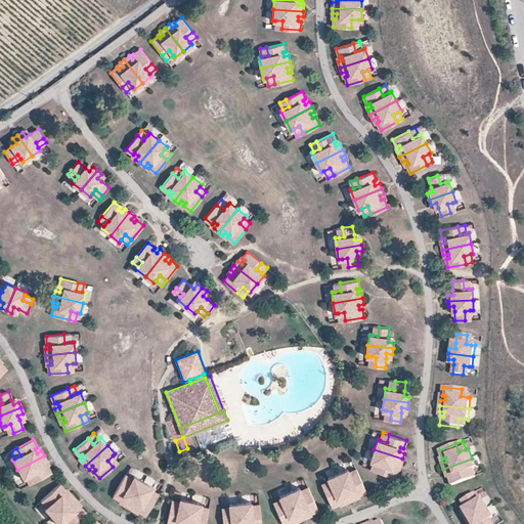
[(378,471),(395,476),(397,468),(394,467),(396,463),(400,464),(402,459),(374,449),(370,460),(374,461),(380,463),(378,471)]
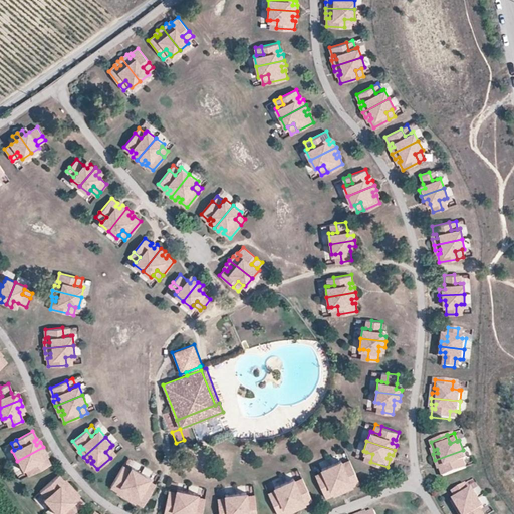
[(34,473),(49,465),(45,457),(43,458),(41,454),(45,452),(43,447),(17,461),(21,470),(24,469),(30,466),(34,473)]
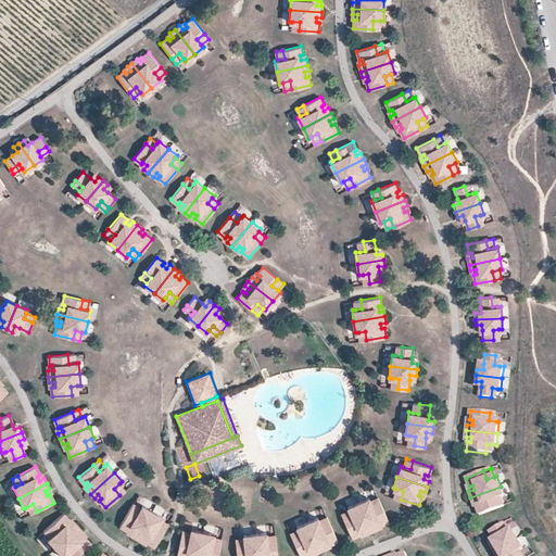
[(119,483),(114,489),(119,495),(125,490),(119,483)]
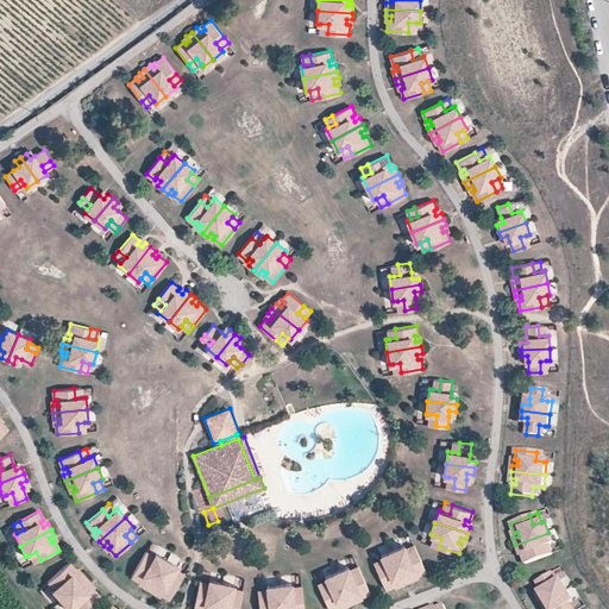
[(522,556),(525,565),(545,558),(541,548),(550,546),(552,545),(548,533),(515,545),(518,551),(523,548),(525,553),(522,556)]
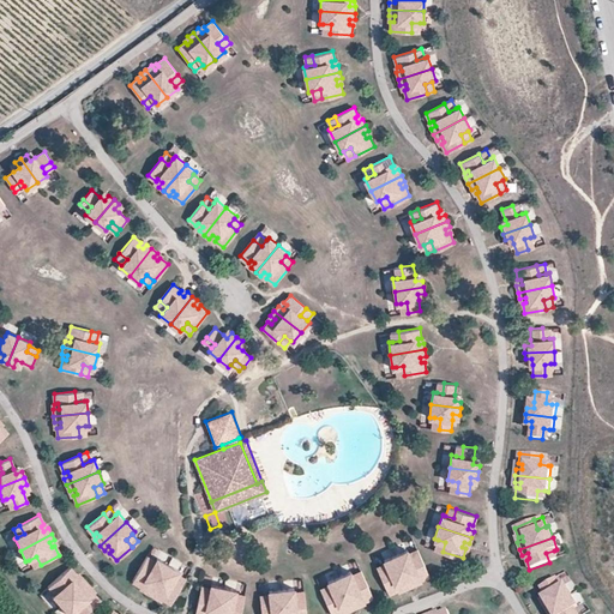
[(443,552),(445,542),(438,540),(434,549),(443,552)]
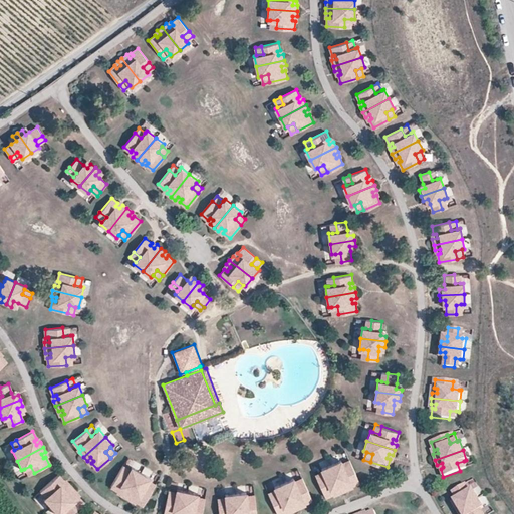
[(342,463),(344,469),(352,466),(349,459),(342,463)]
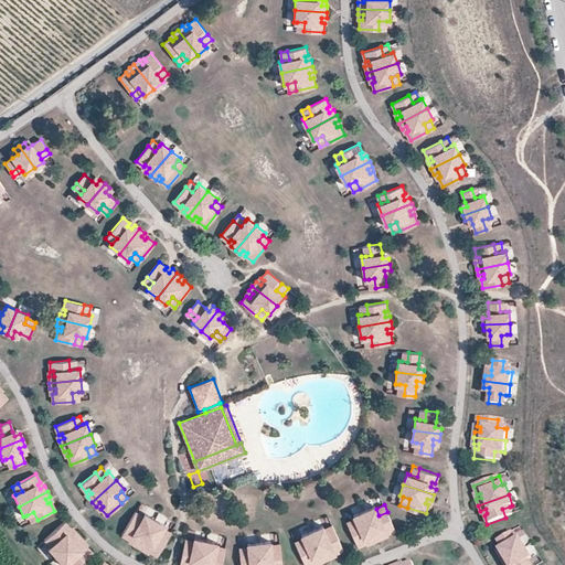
[(386,533),(395,530),(387,512),(379,515),(376,509),(375,505),(364,510),(377,540),(383,537),(381,532),(385,531),(386,533)]
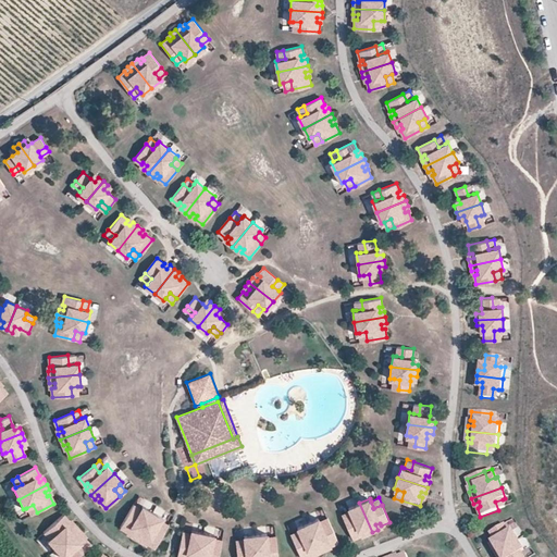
[(503,499),(495,502),(498,510),(505,507),(503,499)]
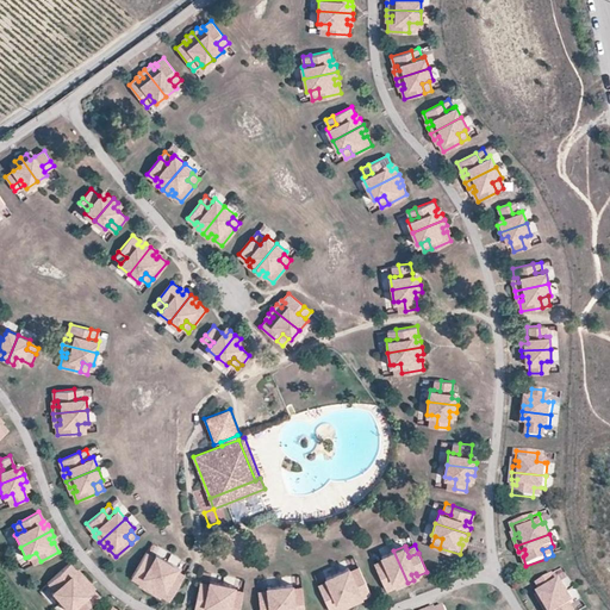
[(378,570),(386,590),(396,585),(393,583),(399,580),(400,585),(408,583),(393,551),(381,556),(383,559),(386,566),(378,570)]
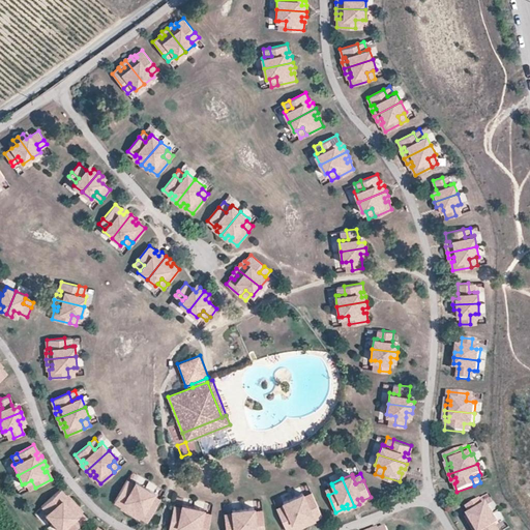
[(124,486),(131,490),(135,483),(127,479),(124,486)]
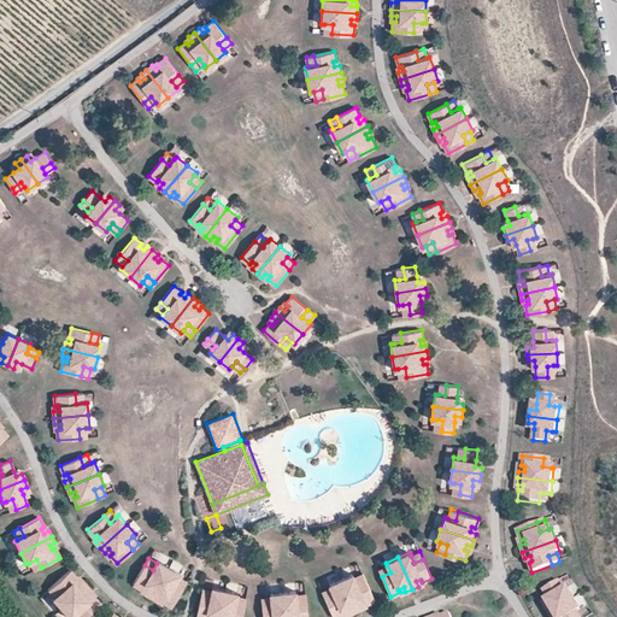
[(41,568),(36,559),(29,563),(34,571),(41,568)]
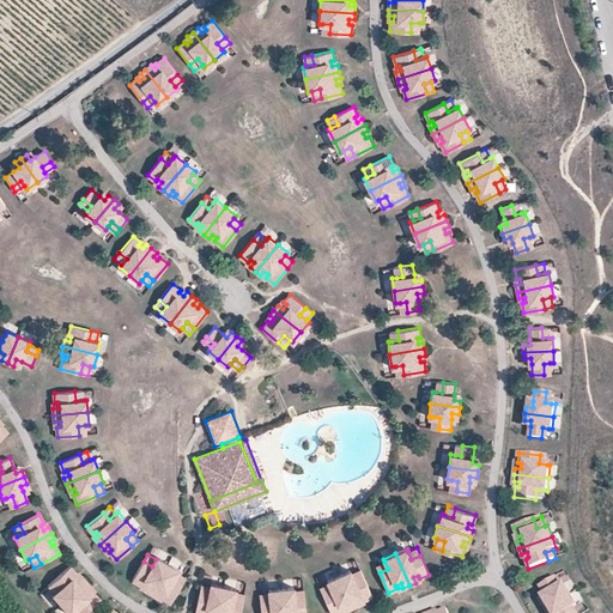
[(144,562),(133,580),(141,584),(144,582),(147,584),(145,589),(151,593),(169,563),(157,557),(156,559),(152,566),(144,562)]
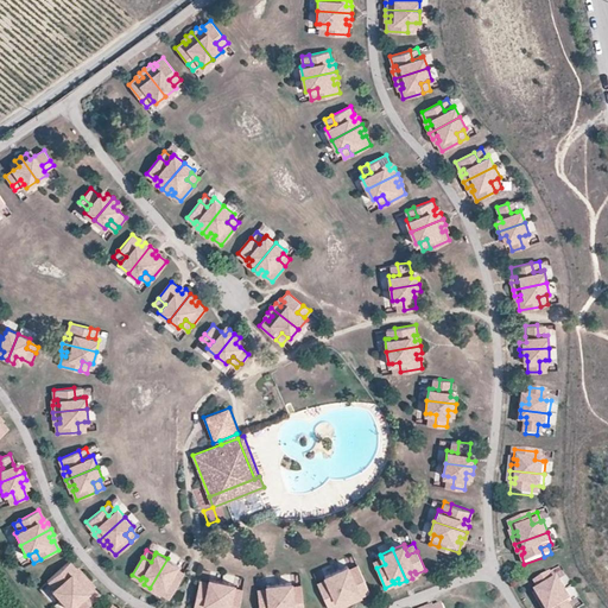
[(377,568),(385,564),(381,557),(373,561),(377,568)]
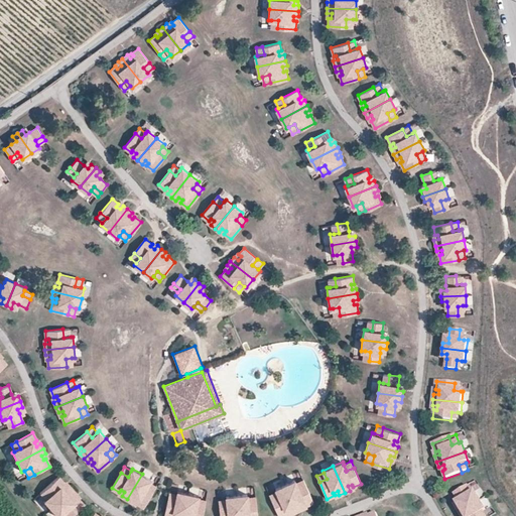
[(136,503),(144,507),(153,492),(146,488),(149,482),(151,479),(142,474),(127,499),(132,502),(134,498),(138,500),(136,503)]
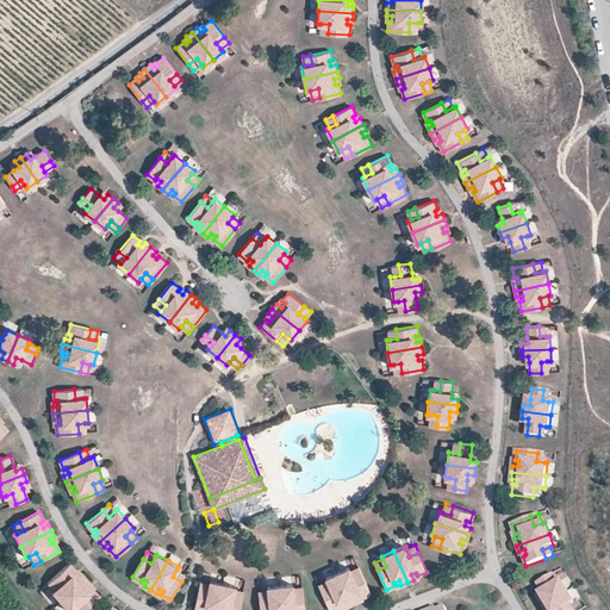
[(75,571),(68,564),(53,577),(58,584),(53,590),(50,592),(58,602),(85,578),(80,573),(76,577),(73,573),(75,571)]
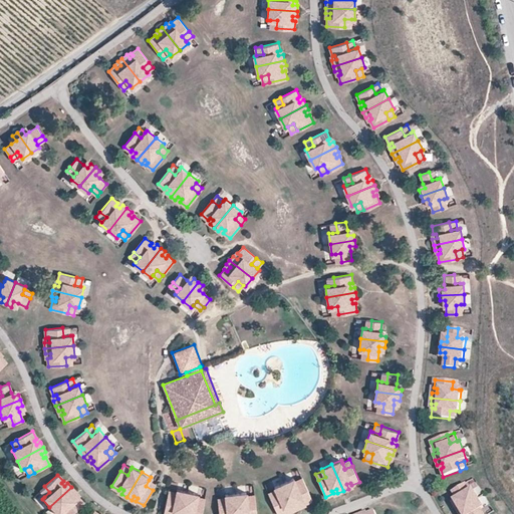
[(295,481),(298,487),(305,483),(302,477),(295,481)]
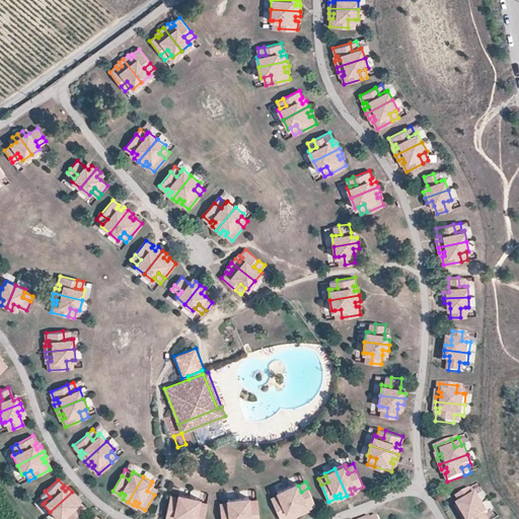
[(307,508),(315,505),(308,488),(301,492),(298,486),(297,483),(287,487),(299,514),(304,512),(302,507),(306,505),(307,508)]
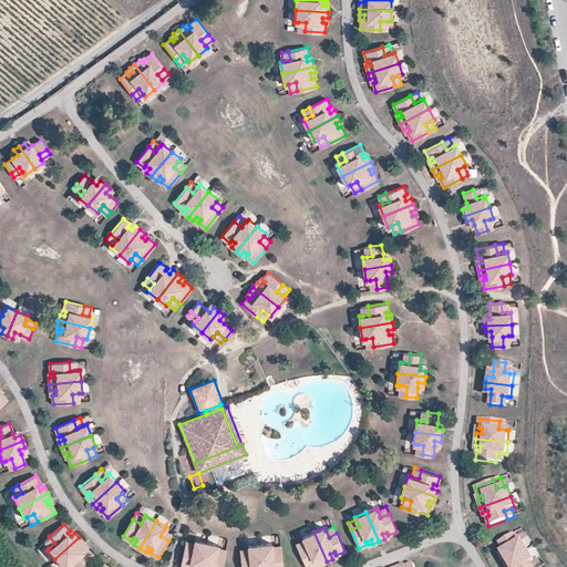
[(164,529),(161,536),(168,540),(172,534),(164,529)]
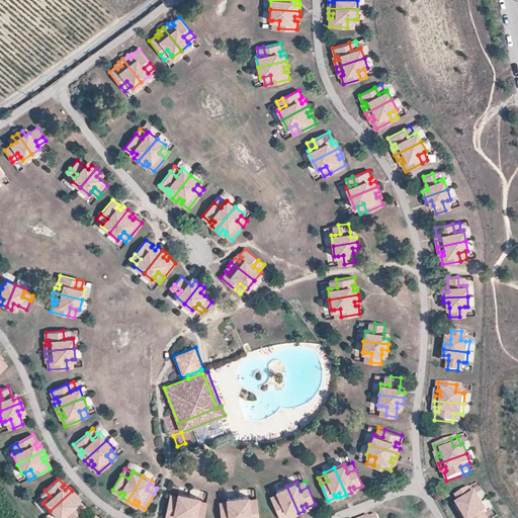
[(273,503),(279,517),(282,517),(288,515),(287,513),(291,511),(293,515),(298,513),(286,486),(276,491),(278,493),(280,499),(273,503)]
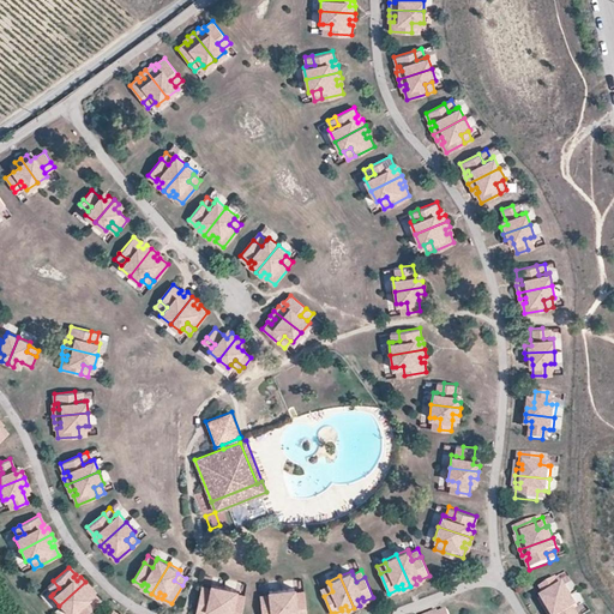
[(551,581),(557,590),(561,587),(555,578),(551,581)]
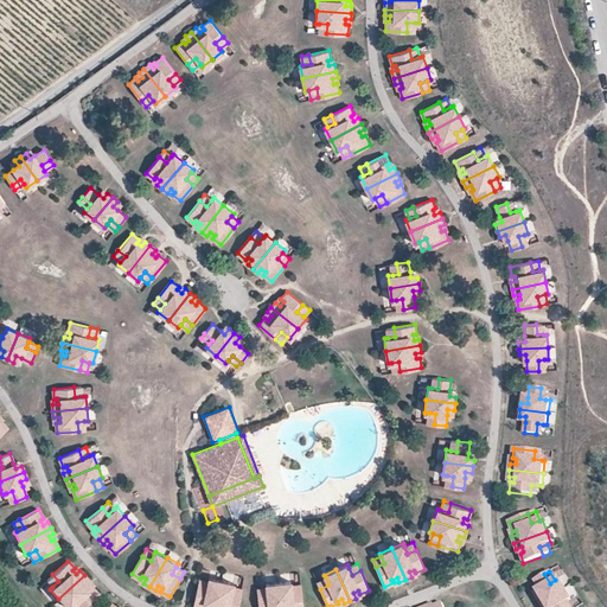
[(52,587),(58,581),(52,574),(46,580),(52,587)]
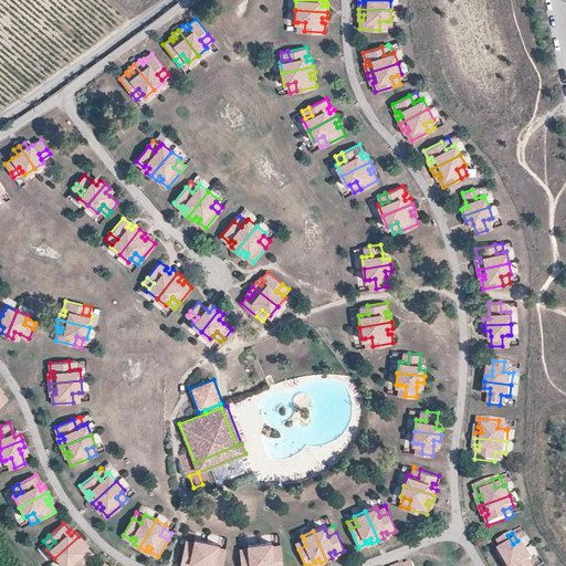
[(498,541),(503,549),(506,554),(501,557),(503,563),(526,549),(521,540),(517,541),(513,544),(507,535),(498,541)]
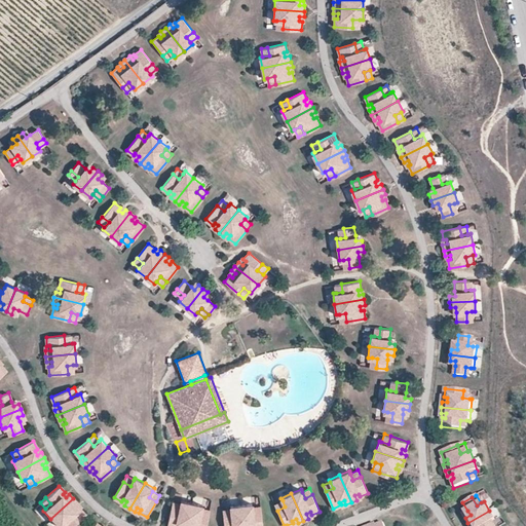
[(70,525),(71,525),(84,514),(78,508),(76,510),(73,506),(77,502),(73,498),(50,519),(57,525),(59,525),(61,525),(66,520),(70,525)]
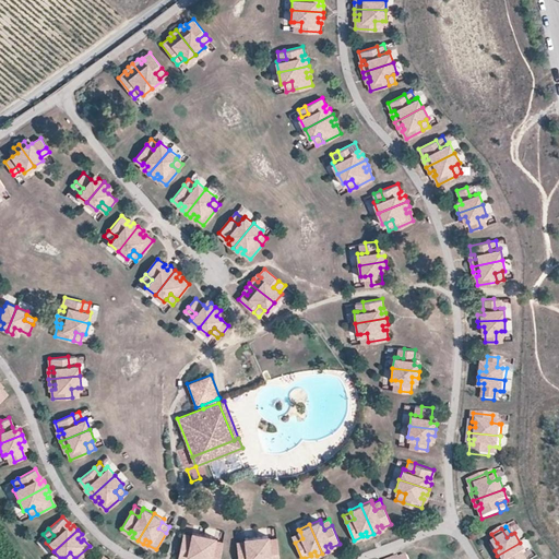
[(181,540),(177,558),(187,558),(192,558),(191,558),(198,558),(203,534),(192,532),(191,535),(190,542),(181,540)]
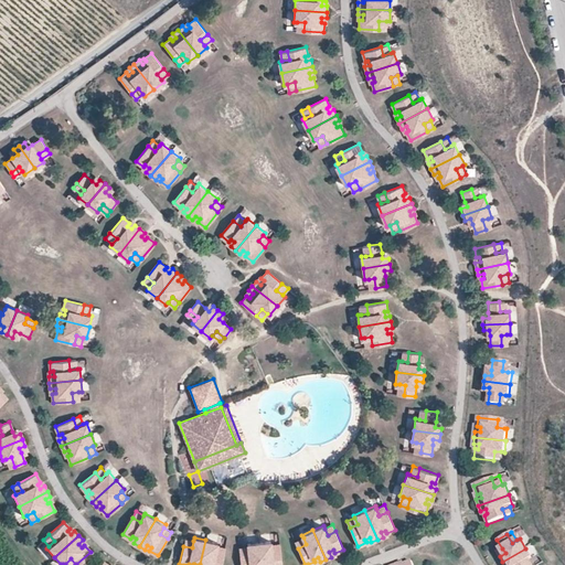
[(298,548),(306,544),(304,537),(295,542),(298,548)]
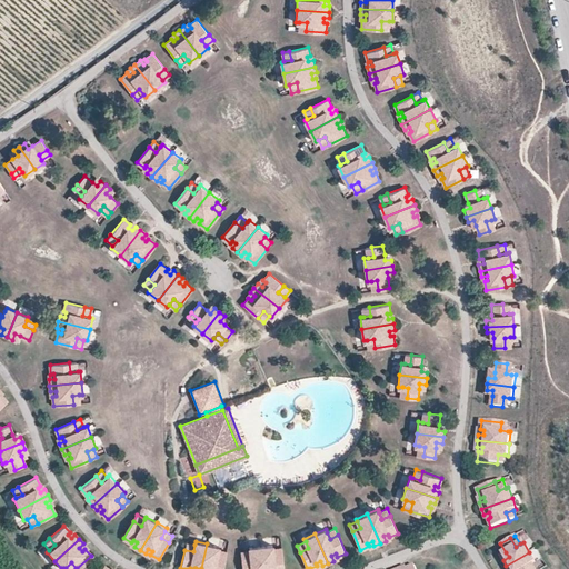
[(185,550),(193,551),(195,545),(187,542),(185,550)]
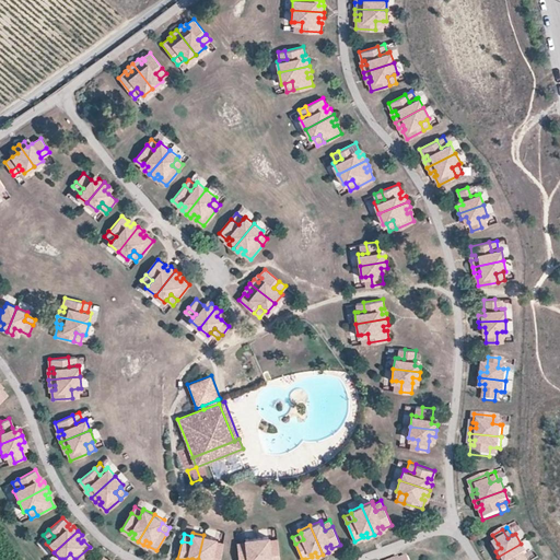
[(219,559),(222,550),(213,548),(214,540),(216,538),(203,535),(198,559),(219,559)]
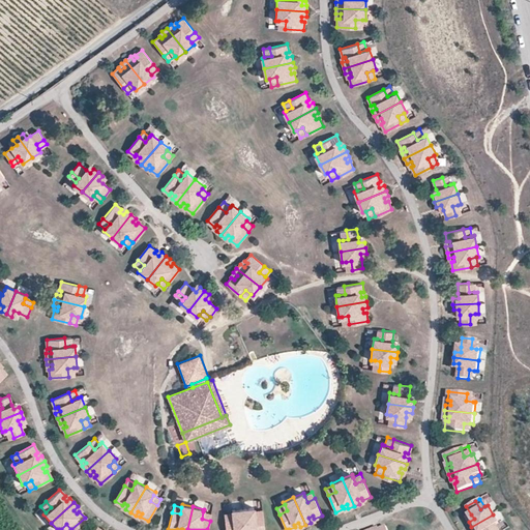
[(265,529),(264,517),(256,518),(255,510),(255,507),(243,508),(245,529),(265,529)]
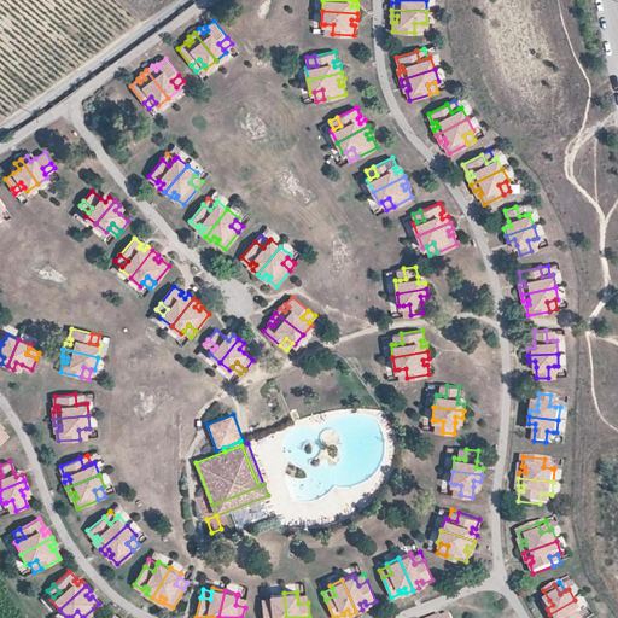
[(263,607),(263,617),(286,617),(284,593),(272,594),(272,598),(273,606),(263,607)]
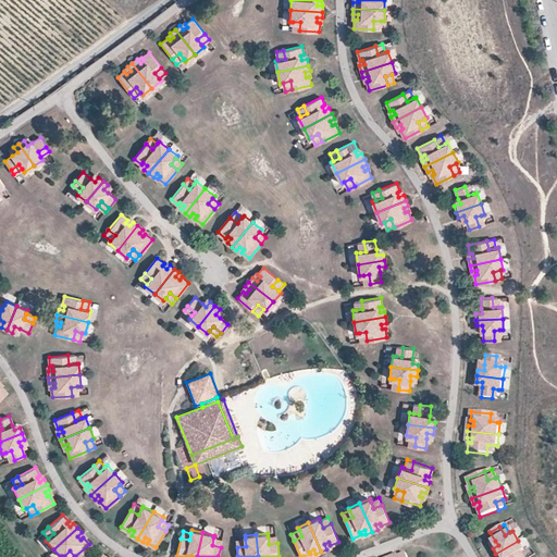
[(213,537),(212,545),(221,547),(222,540),(213,537)]
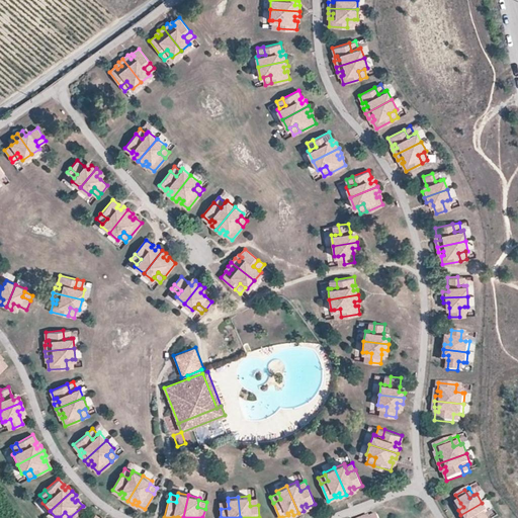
[(466,517),(468,517),(481,517),(481,516),(485,513),(488,512),(482,503),(460,515),(462,517),(466,517)]
